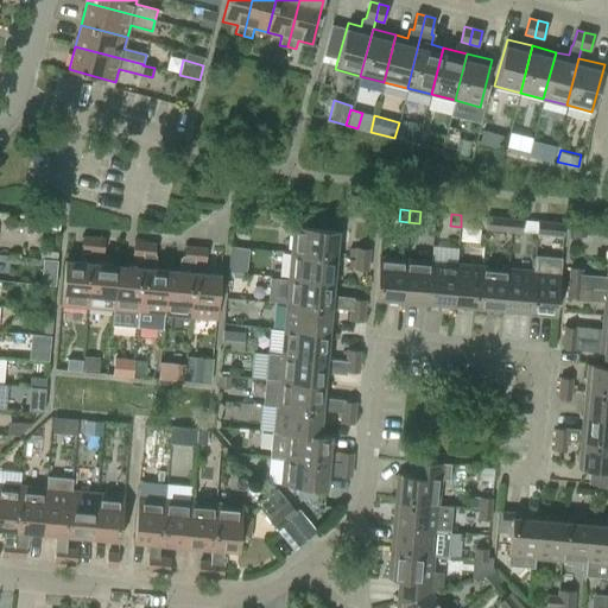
[(339,230),(335,230),(336,217),(303,215),(302,228),(293,227),(291,253),(336,258),(339,230)]
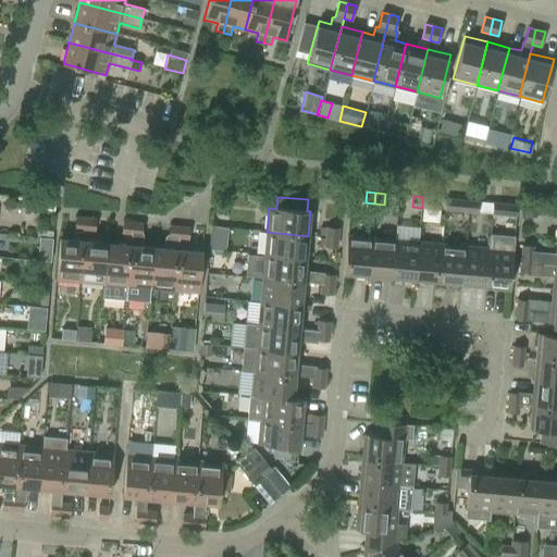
[(422,197),(422,208),(432,209),(433,198),(422,197)]
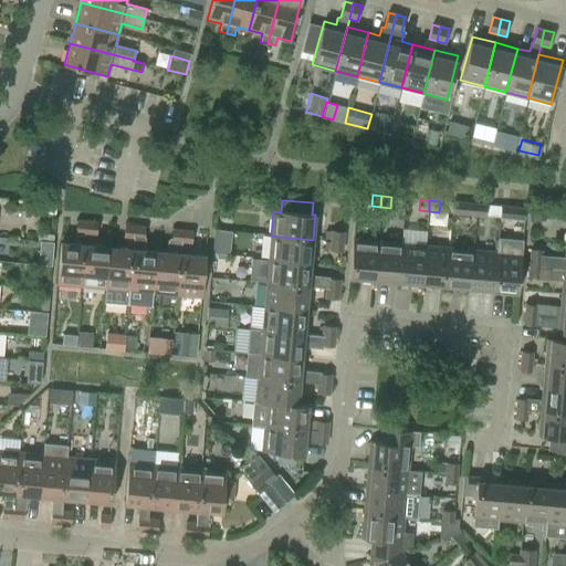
[(467,215),(477,216),(477,205),(452,202),(451,213),(467,215)]
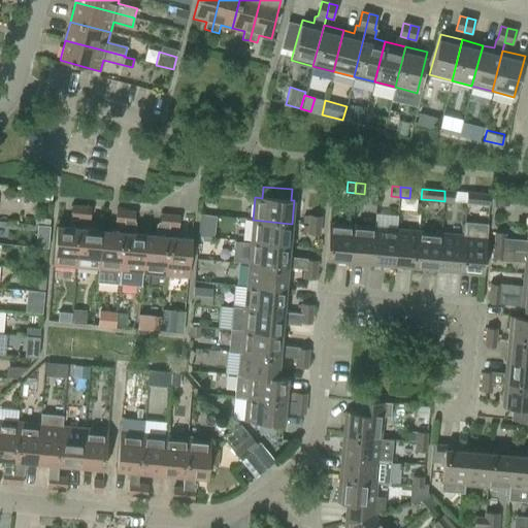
[(444,191),(444,201),(454,202),(454,192),(444,191)]
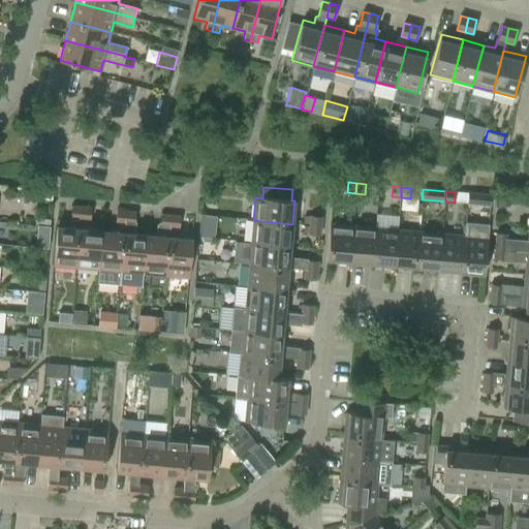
[(491,206),(492,195),(467,193),(466,208),(475,208),(475,204),(491,206)]
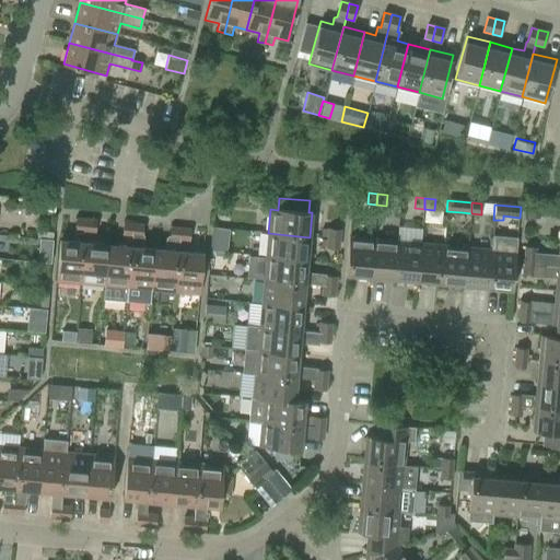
[(539,219),(540,209),(529,208),(528,218),(539,219)]
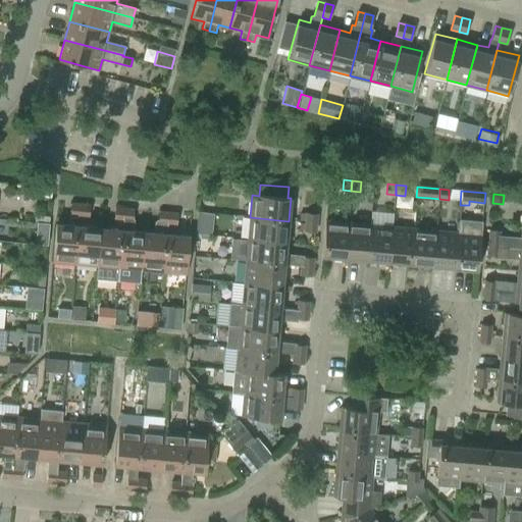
[(70,215),(80,216),(81,205),(71,204),(70,215)]
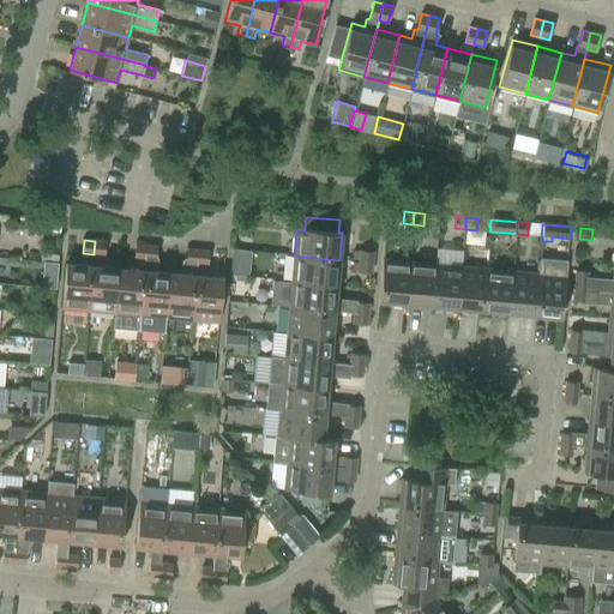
[(106,242),(95,241),(94,254),(104,256),(106,242)]
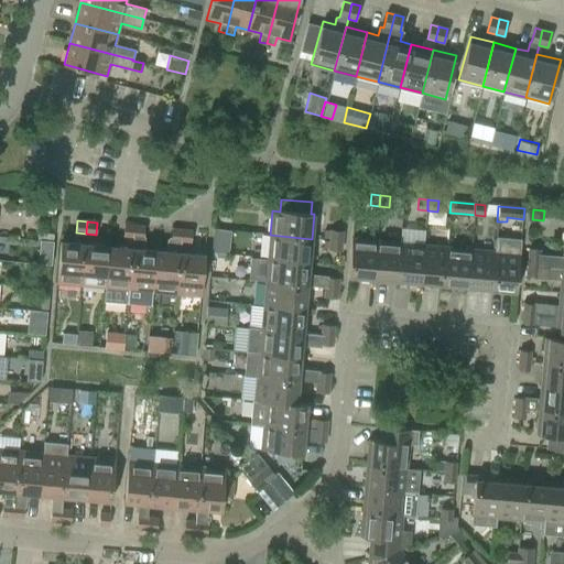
[(122,248),(108,247),(104,288),(102,302),(127,304),(133,226),(125,225),(122,248)]
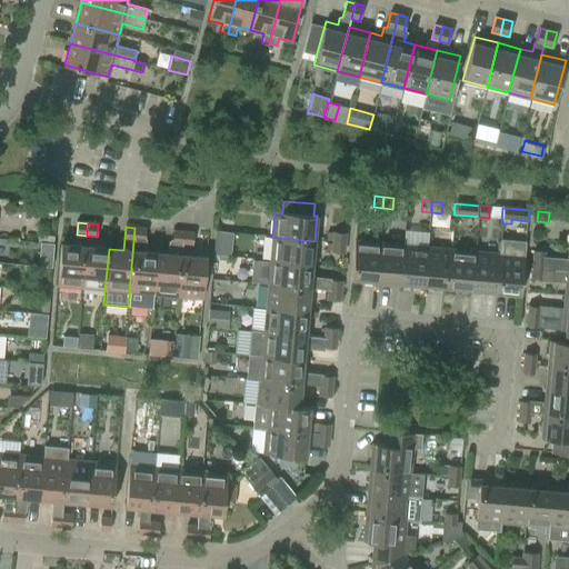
[(152,295),(153,295),(157,252),(143,251),(146,229),(135,228),(128,307),(151,309),(152,295)]
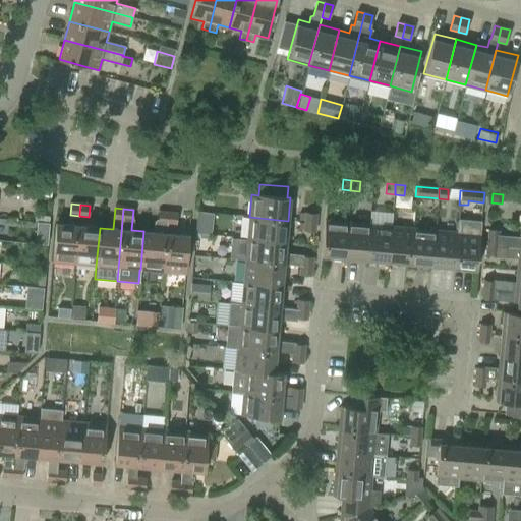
[(153,232),(143,231),(140,270),(162,272),(165,233),(166,224),(167,213),(159,212),(158,220),(156,219),(154,221),(153,232)]
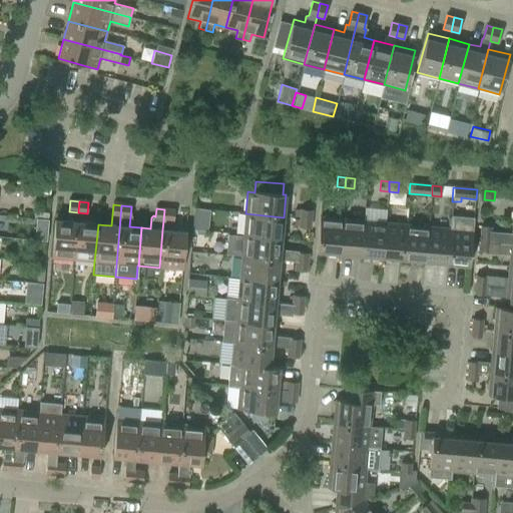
[(174,210),(164,209),(163,220),(173,221),(174,210)]
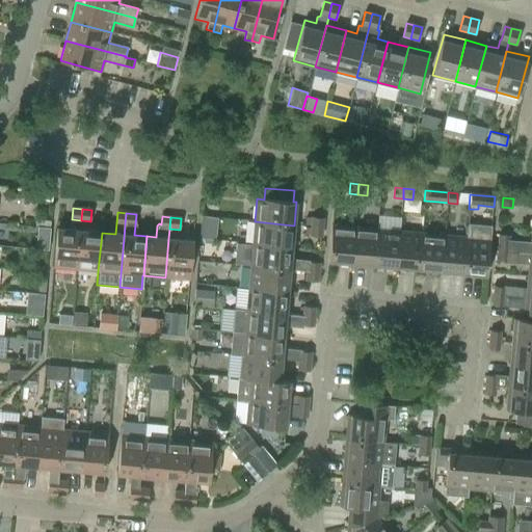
[(312,218),(312,227),(323,228),(323,218),(312,218)]
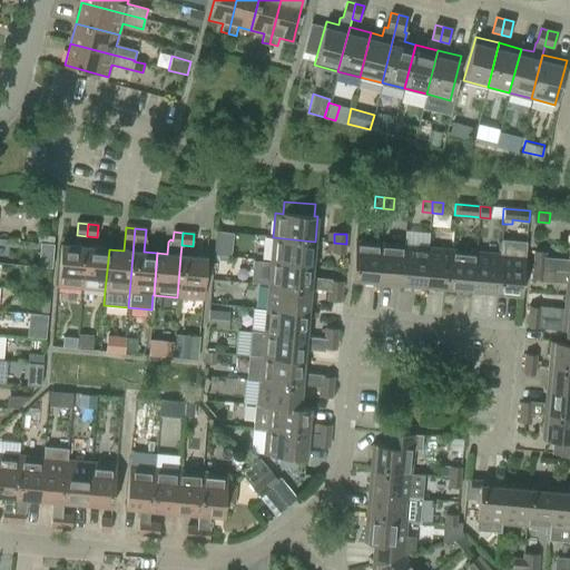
[(273,237),(271,262),(313,265),(315,242),(273,237)]
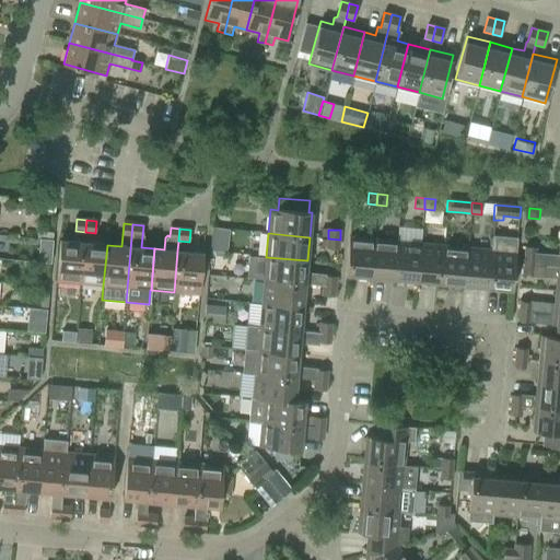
[(492,249),(489,290),(513,292),(517,238),(492,236),(491,249),(492,249)]
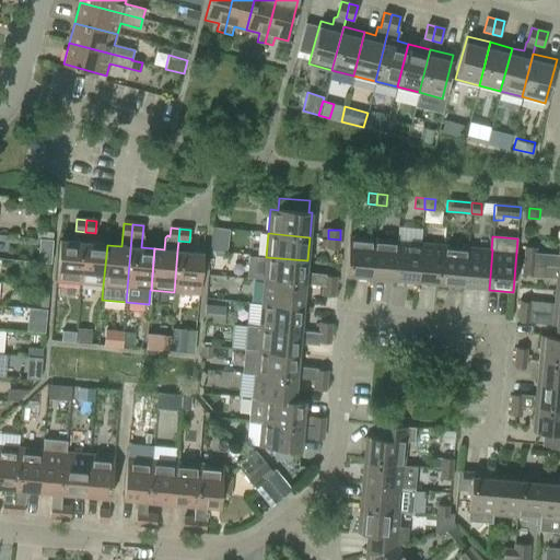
[(371,279),(374,240),(350,237),(347,277),(371,279)]
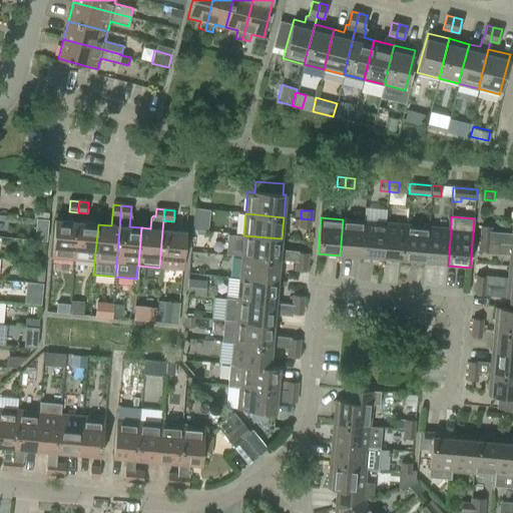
[(37,218),(36,226),(48,227),(48,219),(37,218)]
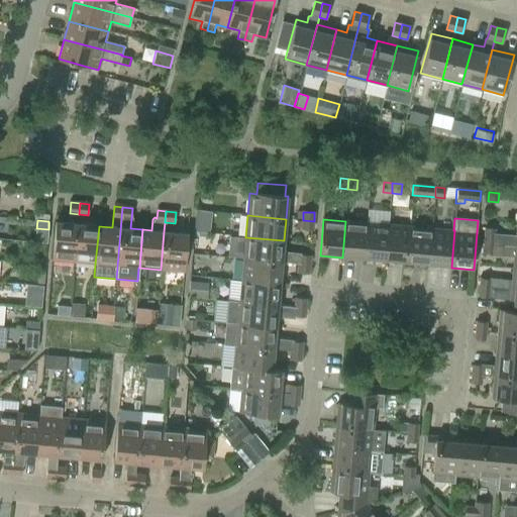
[(313,230),(314,221),(303,220),(302,229),(313,230)]
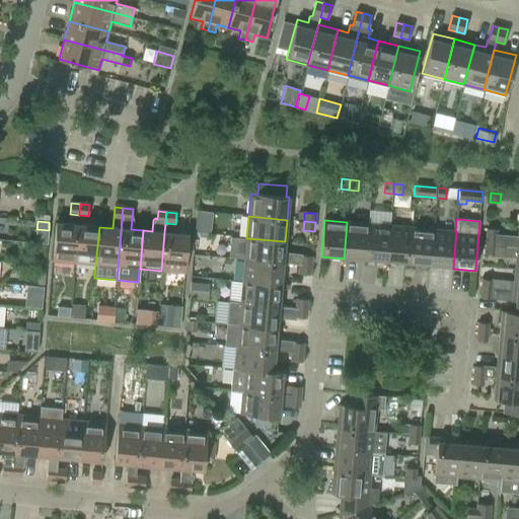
[(344,258),(366,261),(368,223),(347,222),(344,258)]
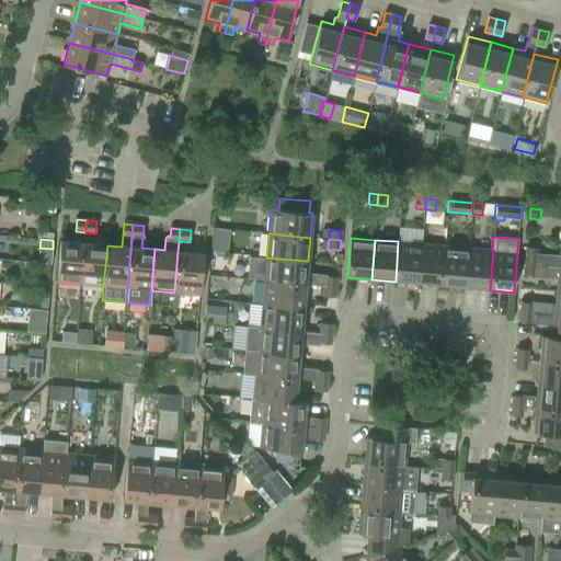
[(80,284),(84,243),(60,241),(57,283),(80,284)]
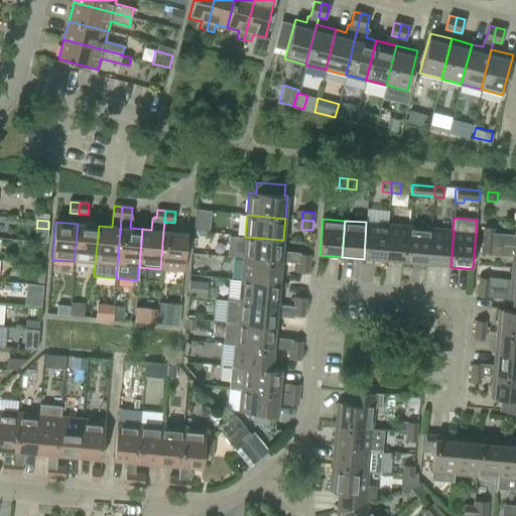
[(364,259),(385,261),(388,224),(366,222),(364,259)]
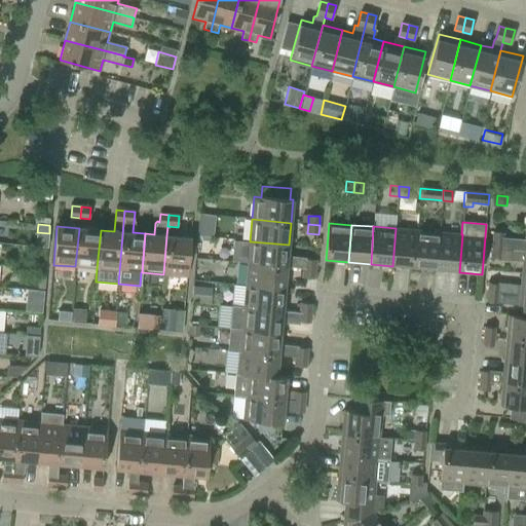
[(75,266),(97,268),(101,230),(79,228),(75,266)]
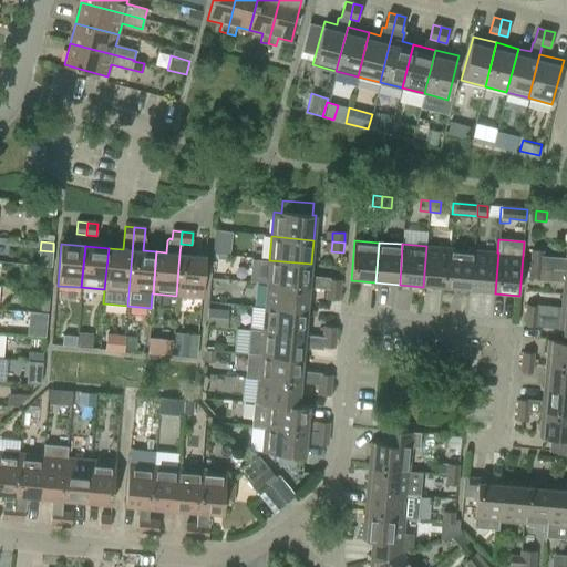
[(423,287),(447,289),(451,248),(426,246),(423,287)]
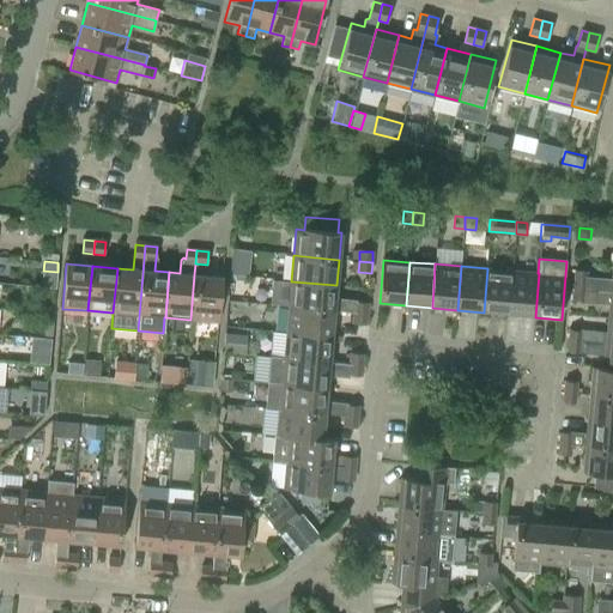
[(484,313),(509,315),(513,271),(487,268),(484,313)]
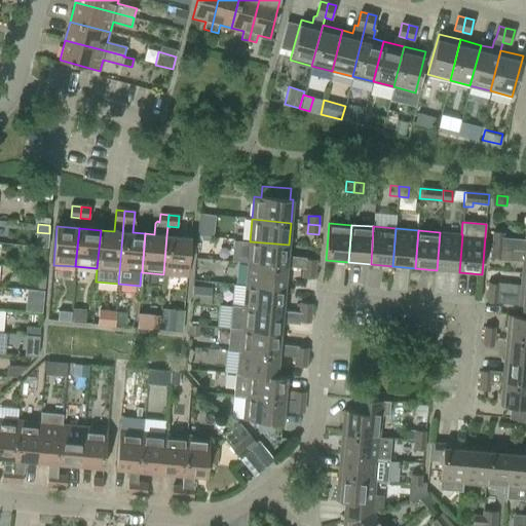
[(461,234),(440,232),(437,270),(459,272),(462,234),(461,234)]
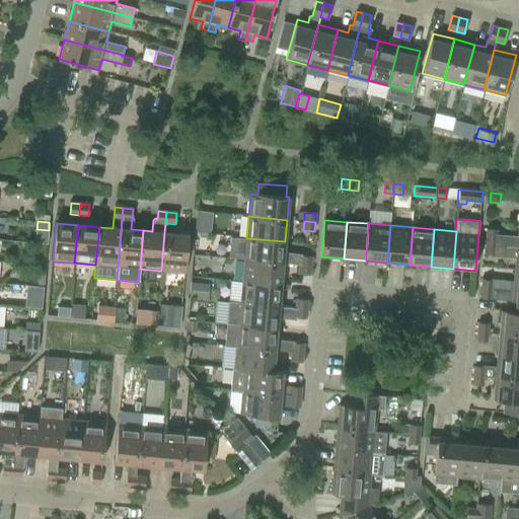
[(488,229),(487,236),(486,245),(496,246),(497,230),(488,229)]
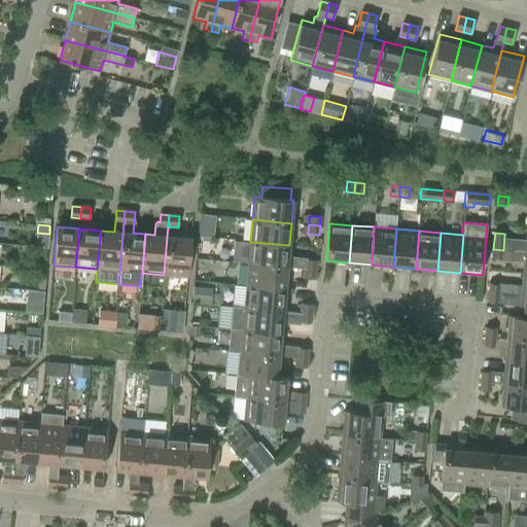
[(167,236),(164,275),(187,277),(191,238),(167,236)]
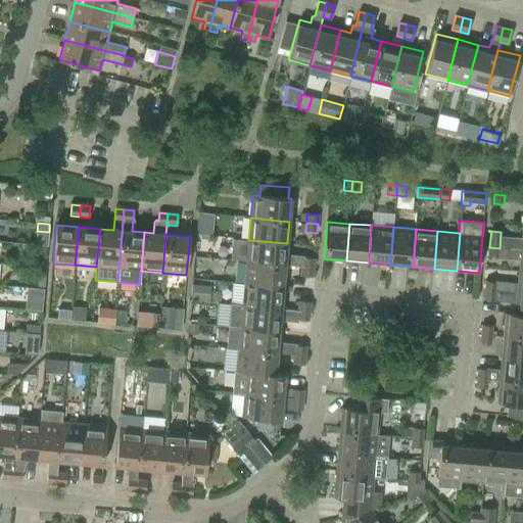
[(522,235),(522,240),(511,239),(510,248),(522,249),(522,235)]
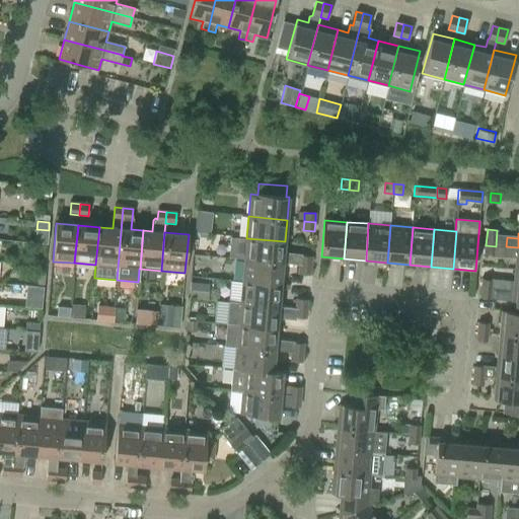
[(300,265),(300,266),(311,267),(312,256),(302,255),(302,254),(284,252),(285,241),(246,238),(245,260),(283,264),(300,265)]
